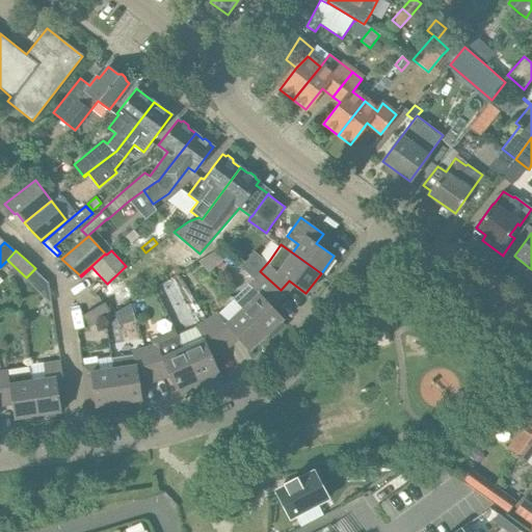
[(233,297),(244,309),(267,334),(268,333),(272,337),(285,325),(281,321),(282,320),(283,319),(268,303),(281,290),(260,271),(250,282),(233,297)]
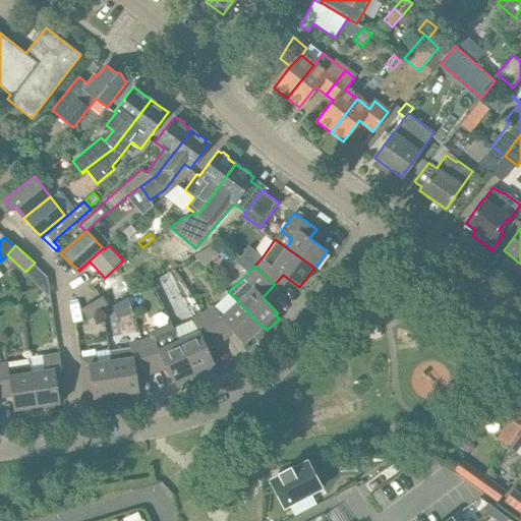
[(122,298),(116,288),(104,295),(110,305),(111,306),(122,298)]
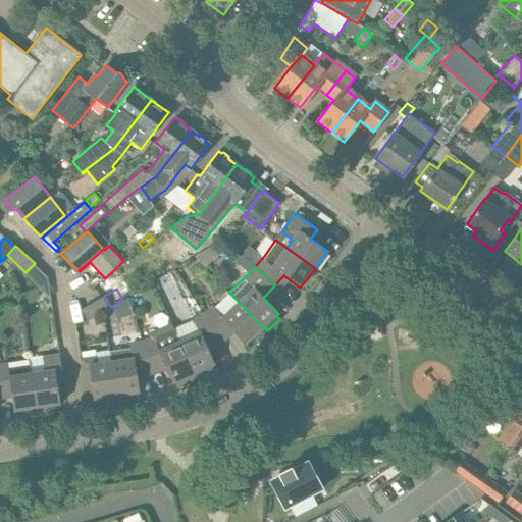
[(90,319),(104,310),(110,306),(103,295),(83,308),(90,319)]
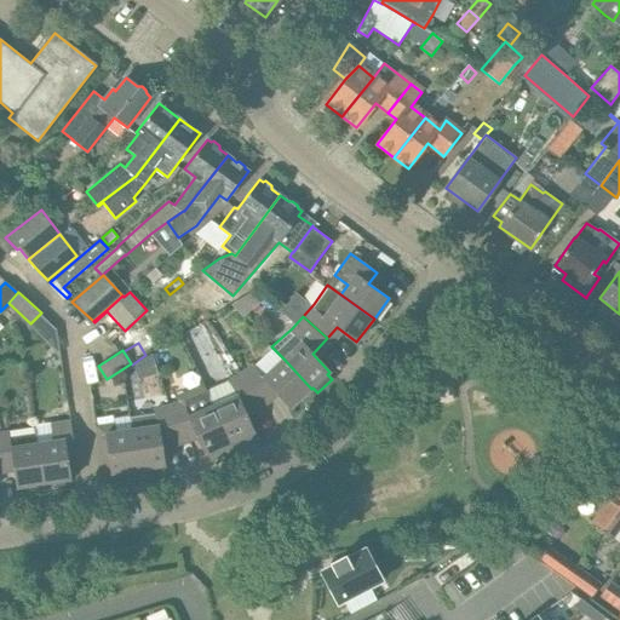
[(256,361),(242,369),(262,399),(274,391),(291,408),(311,389),(285,360),(265,377),(256,361)]
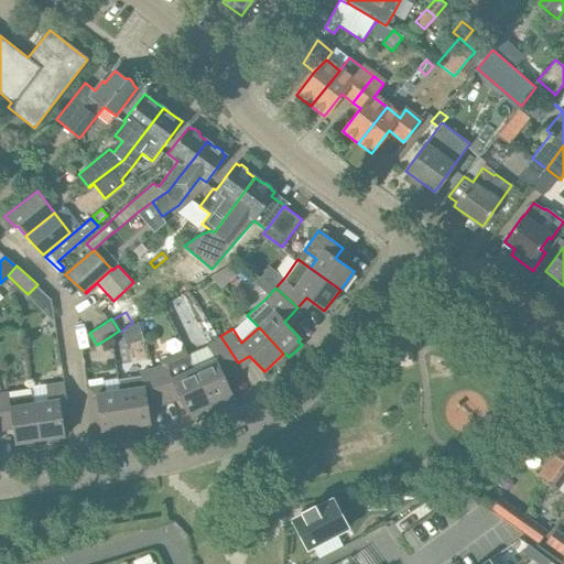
[(216,358),(195,368),(209,401),(213,409),(231,400),(229,394),(231,393),(221,373),(238,362),(220,336),(209,344),(216,358)]
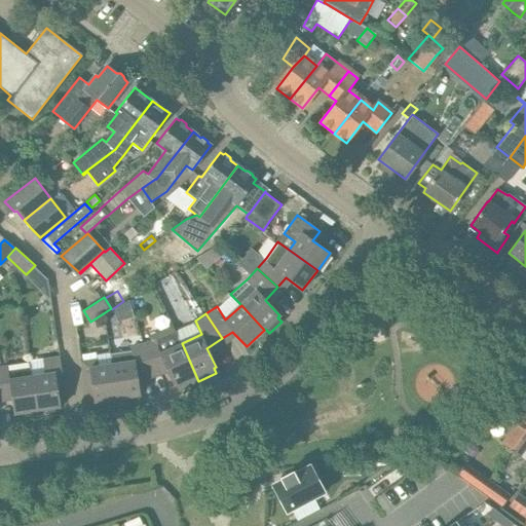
[(144,343),(151,371),(165,367),(174,385),(176,384),(178,390),(198,381),(182,343),(180,344),(173,326),(148,336),(150,340),(144,343)]
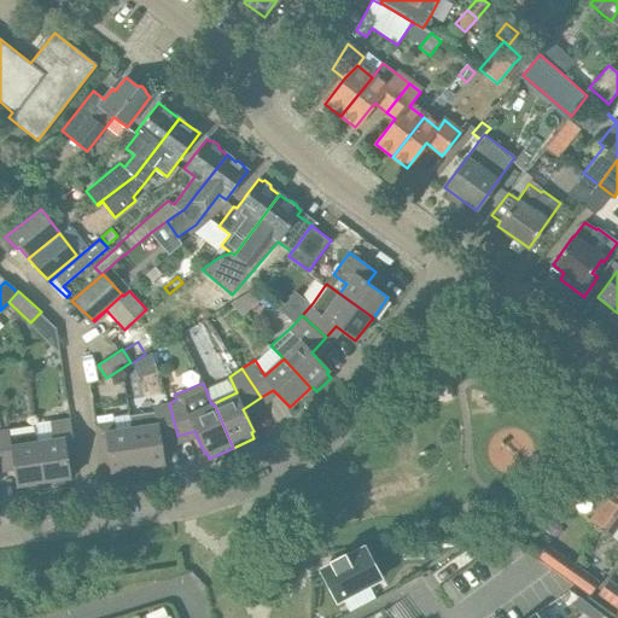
[(138,468),(139,468),(140,474),(164,471),(163,465),(164,465),(161,441),(178,436),(169,403),(155,408),(156,413),(130,417),(132,427),(138,468)]
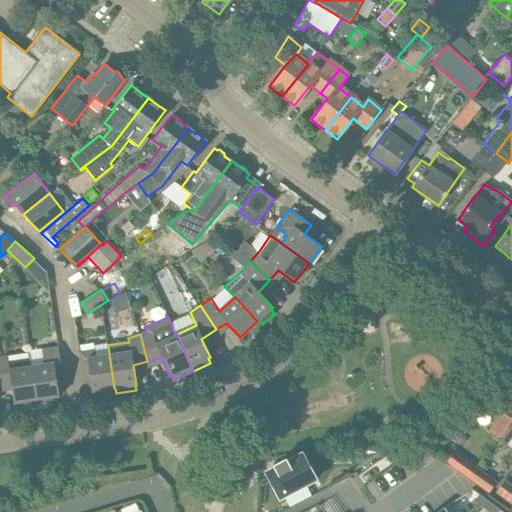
[(33,364),(38,399),(58,397),(55,375),(62,374),(58,348),(44,350),(46,362),(33,364)]
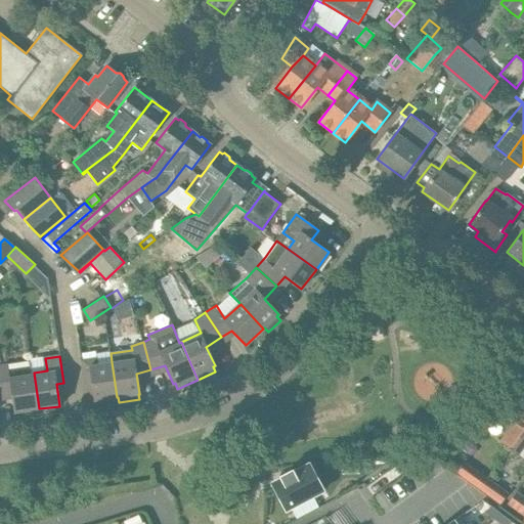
[(9,365),(9,362),(0,364),(0,384),(1,393),(11,392),(14,412),(39,408),(34,373),(31,373),(29,361),(9,365)]
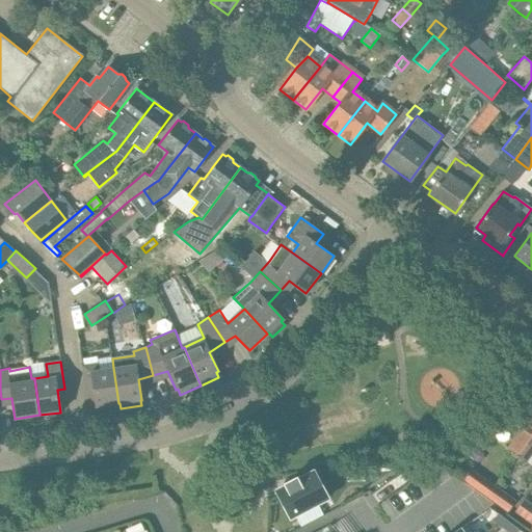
[(118,403),(113,368),(83,373),(87,397),(94,396),(96,407),(100,406),(101,413),(114,410),(113,404),(118,403)]
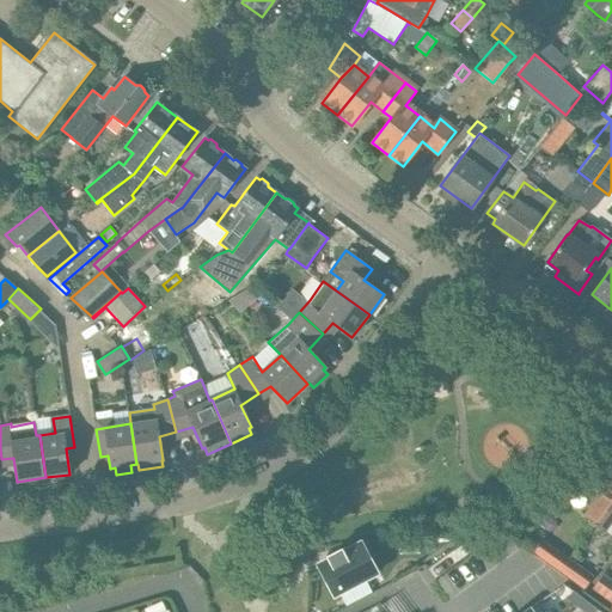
[(611,500),(611,453),(599,473),(586,464),(577,475),(591,484),(604,494),(586,519),(594,526),(611,500)]
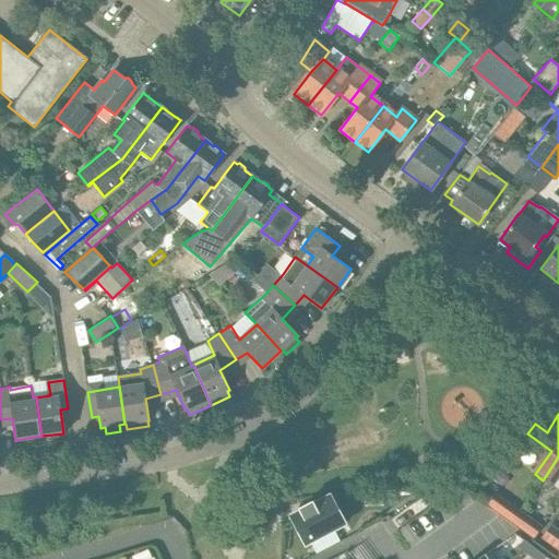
[(427,466),(451,465),(451,455),(426,458),(427,466)]
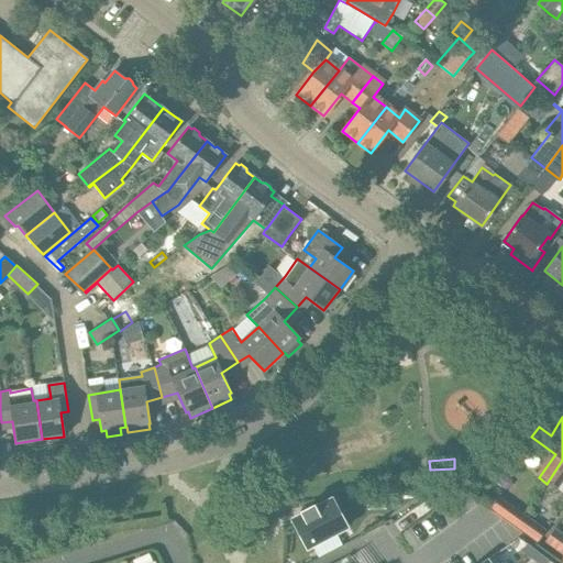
[(562,460),(547,484),(555,489),(562,478),(562,460)]
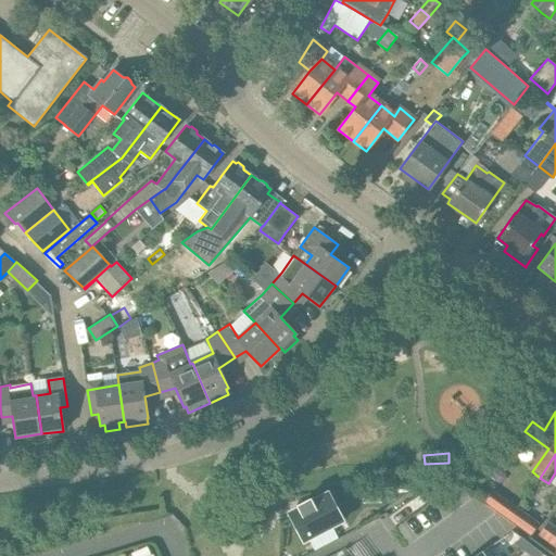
[(450,482),(419,485),(431,501),(452,485),(450,482)]
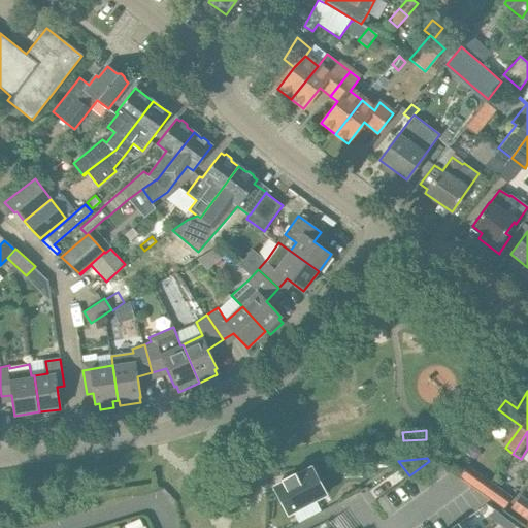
[(460,476),(484,493),(492,482),(467,465),(460,476)]
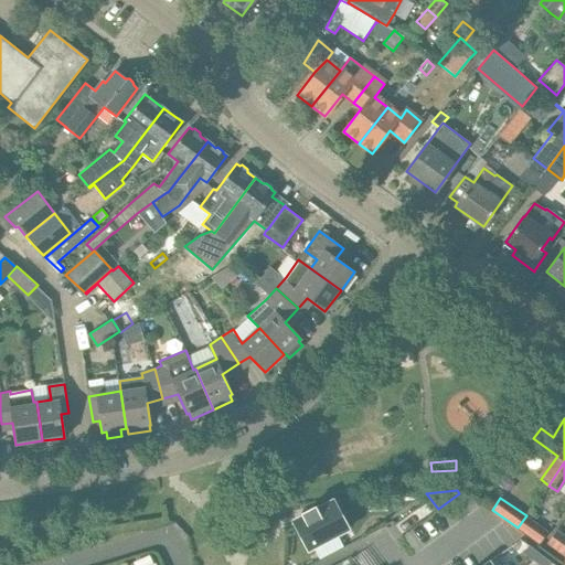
[(304,516),(294,521),(296,526),(308,550),(313,547),(319,558),(343,546),(337,535),(348,530),(332,501),(331,501),(316,510),(315,508),(304,513),(302,514),(304,516)]
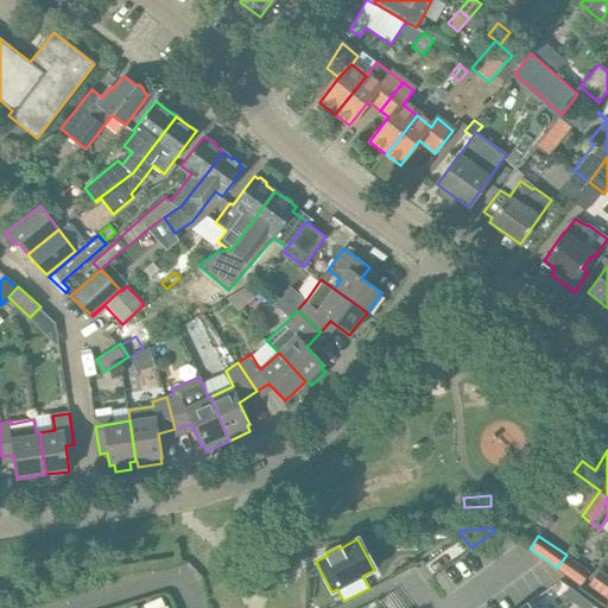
[(590,571),(567,555),(557,568),(581,584),(590,571)]
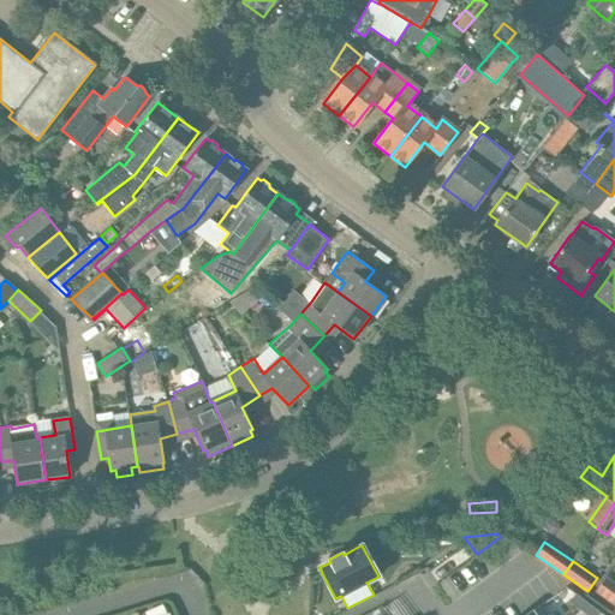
[(614,583),(605,577),(595,592),(614,607),(614,583)]
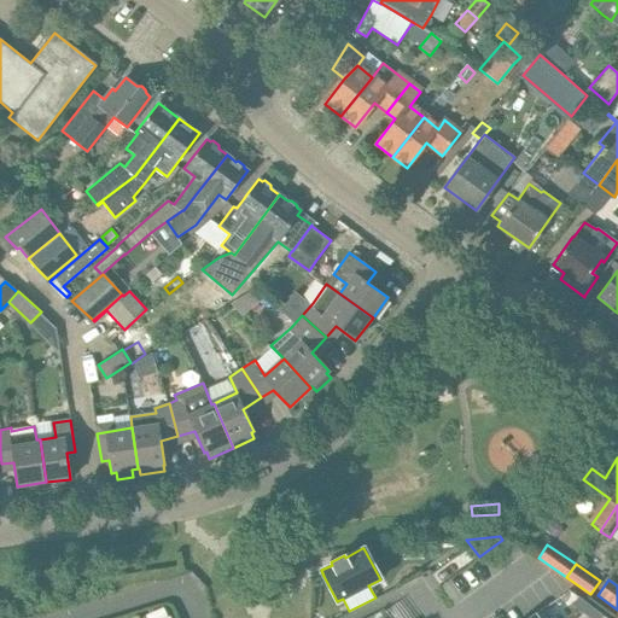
[(578,596),(572,606),(583,614),(590,606),(578,596)]
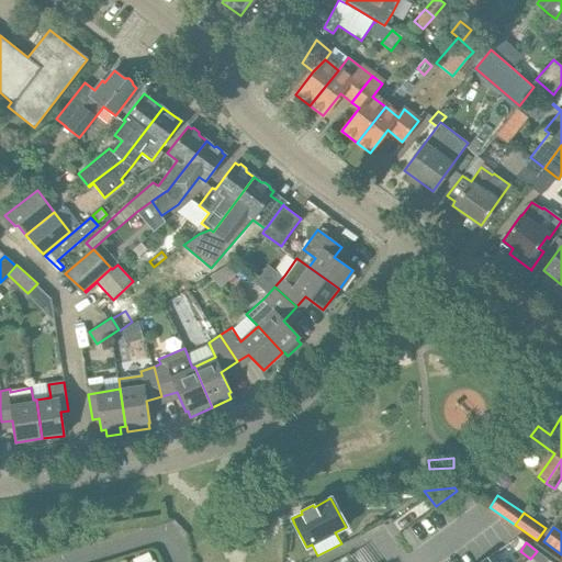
[(155,561),(149,550),(133,558),(134,561),(155,561)]
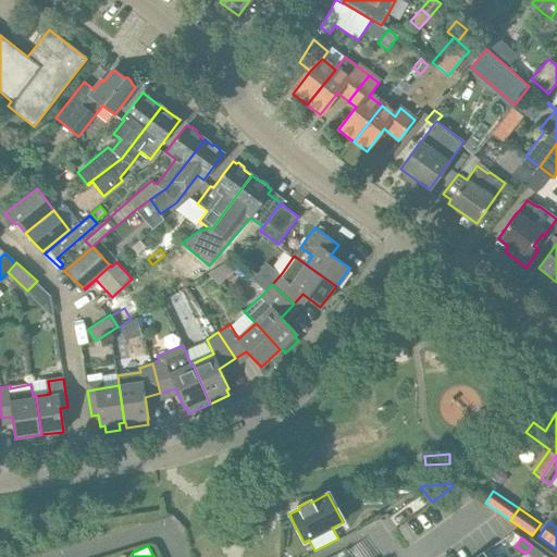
[(532,546),(525,554),(529,556),(540,556),(543,554),(532,546)]
